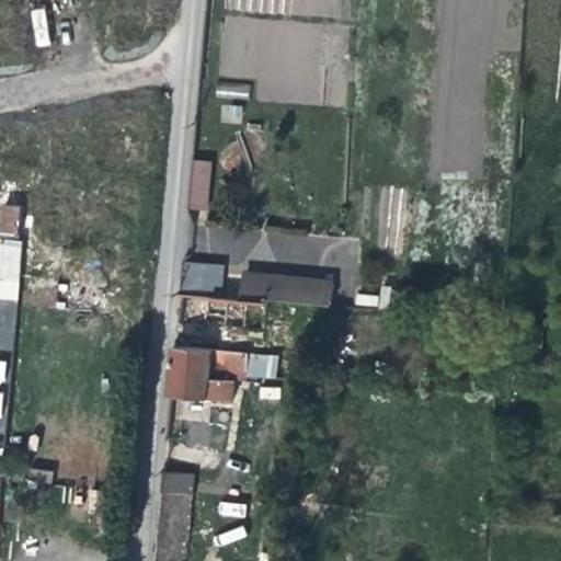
[(35,46),(49,44),(45,8),(30,10),(35,46)]
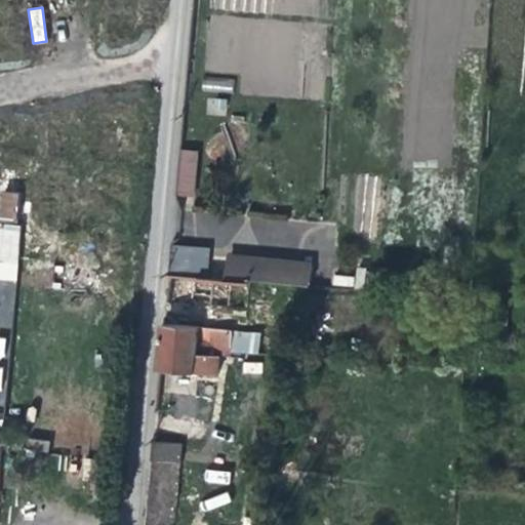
[(198,18),(186,199),(218,201),(220,183),(231,184),(241,22),(198,18)]
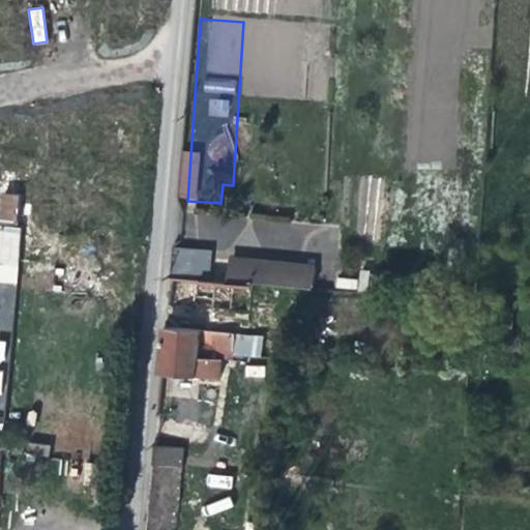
[(249,23),(245,85),(251,86),(249,96),(280,98),(281,88),(286,88),(290,26),(249,23)]
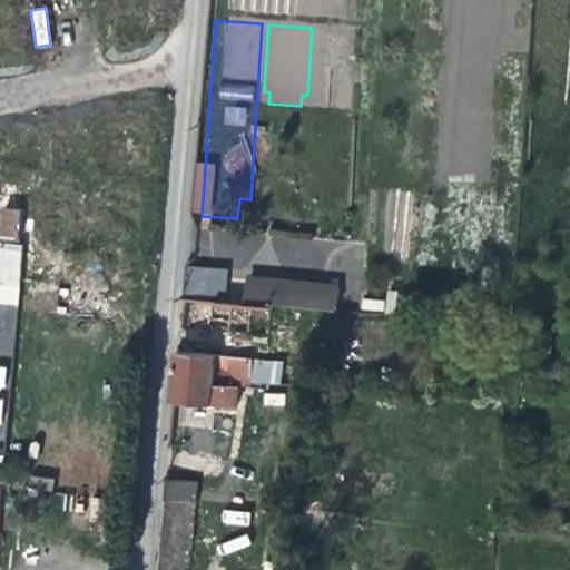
[(0,207),(0,238),(19,241),(20,208),(0,207)]
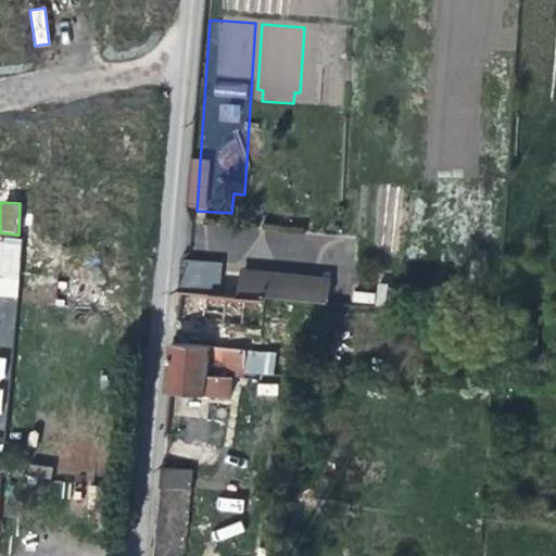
[(0,236),(0,295),(19,297),(20,237),(0,236)]
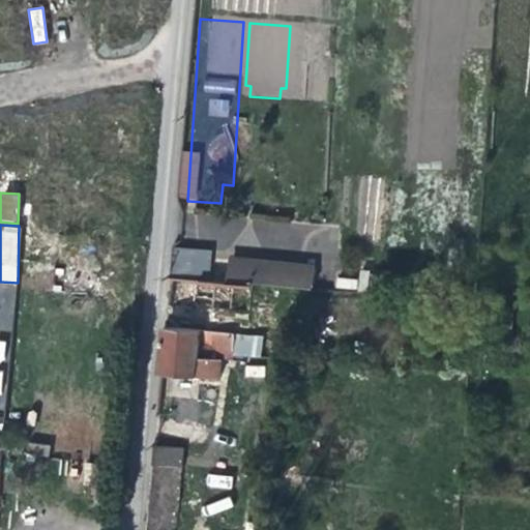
[(208,277),(212,252),(174,245),(171,271),(208,277)]
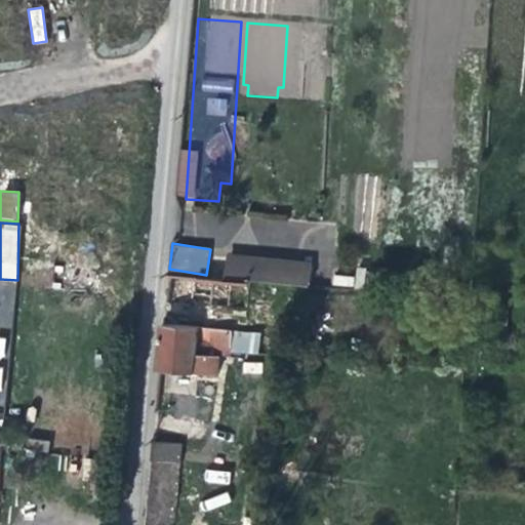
[(227,256),(226,278),(273,281),(275,259),(244,257),(227,256)]
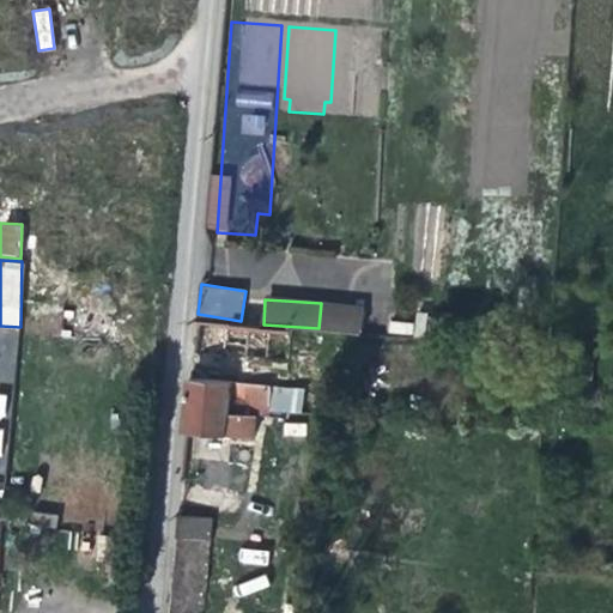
[(319,328),(358,332),(360,308),(321,303),(319,328)]
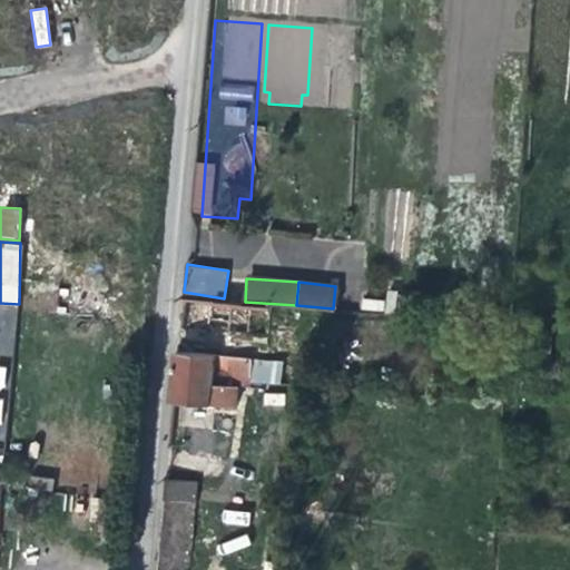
[(245,302),(180,296),(177,327),(209,331),(265,336),(269,305),(245,302)]
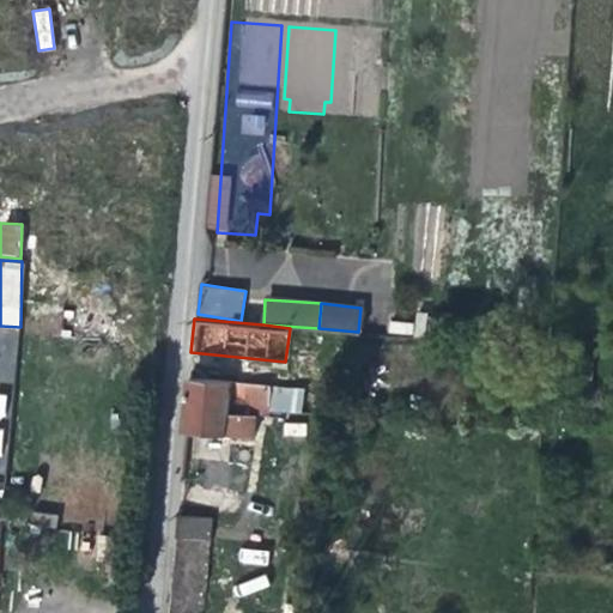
[(228,399),(267,402),(269,387),(188,380),(176,515),(193,516),(200,450),(206,434),(219,435),(249,437),(252,417),(226,414),(228,399)]
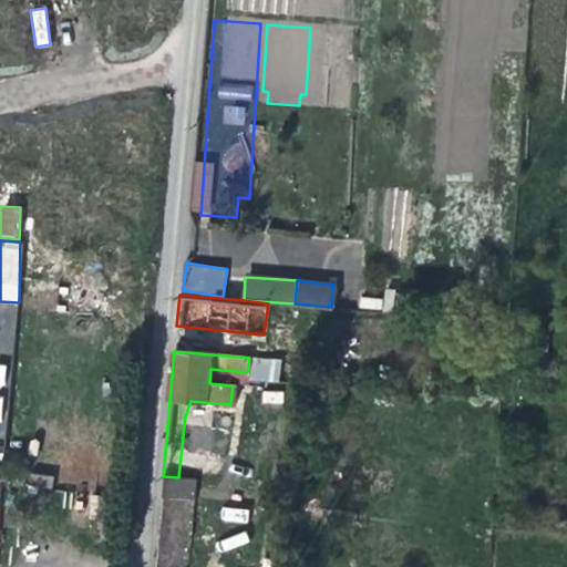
[(189,447),(218,447),(218,428),(189,428),(189,447)]
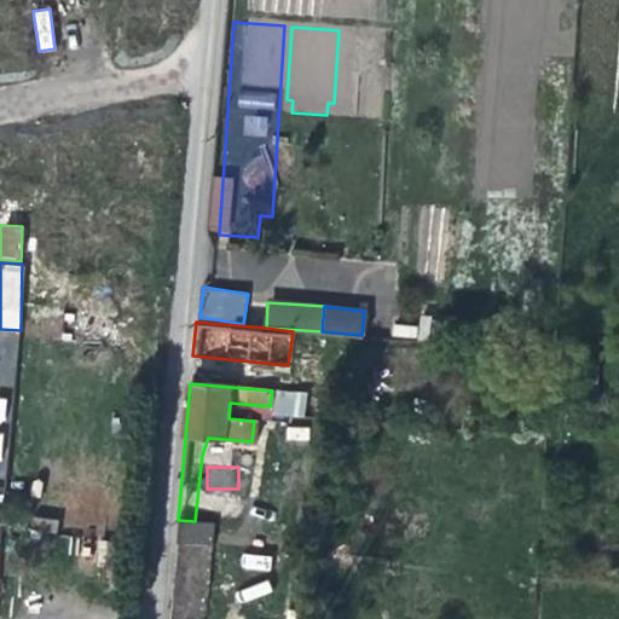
[(201,618),(212,524),(195,521),(178,520),(168,618),(201,618)]
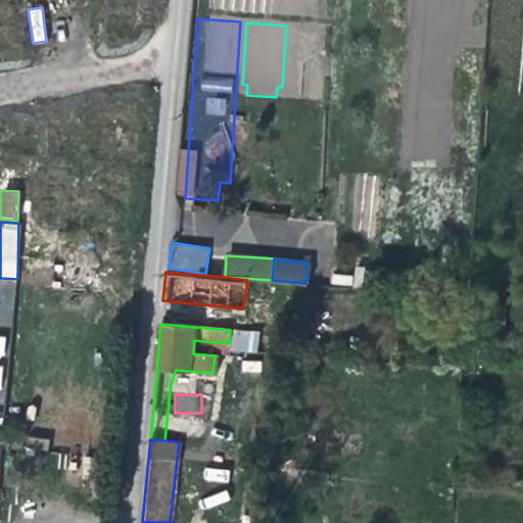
[(204,468),(203,480),(227,482),(228,470),(204,468)]
